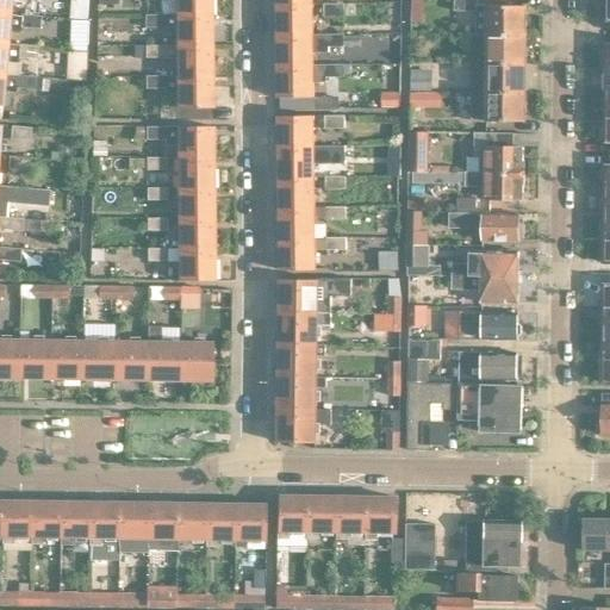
[(174,0),(174,17),(175,18),(209,18),(209,0),(174,0)]
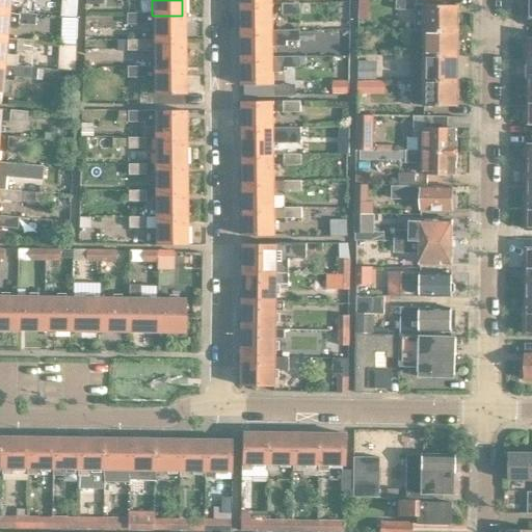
[(395,0),(395,11),(416,11),(416,5),(415,0),(395,0)]
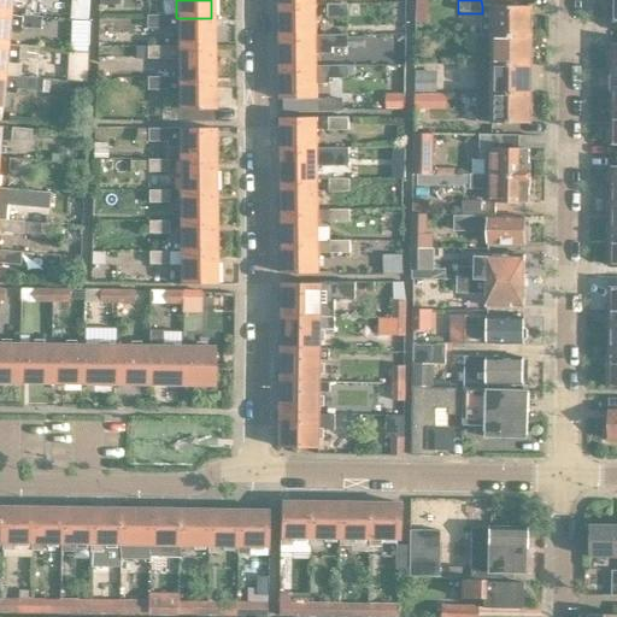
[(316,5),(280,5),(280,9),(280,10),(280,36),(316,36),(316,35),(316,10),(316,9),(316,5)]
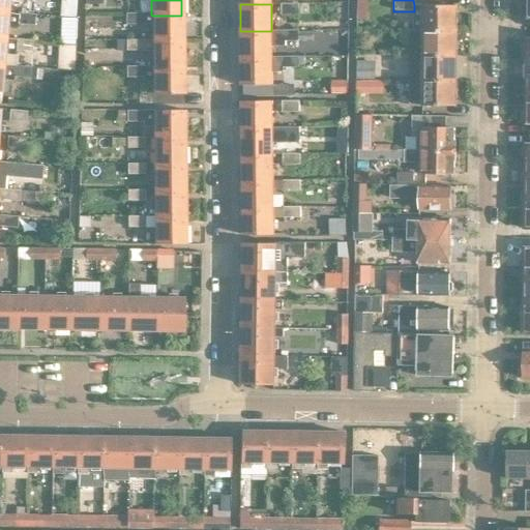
[(297,4),(280,4),(280,16),(297,16),(297,4)]
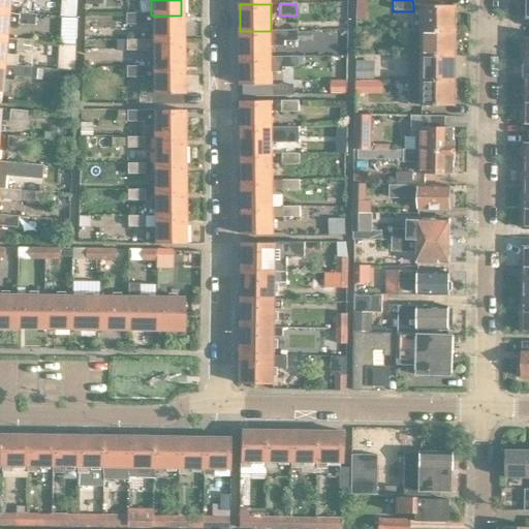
[(413,5),(413,11),(412,32),(421,32),(455,33),(456,7),(456,6),(413,5)]
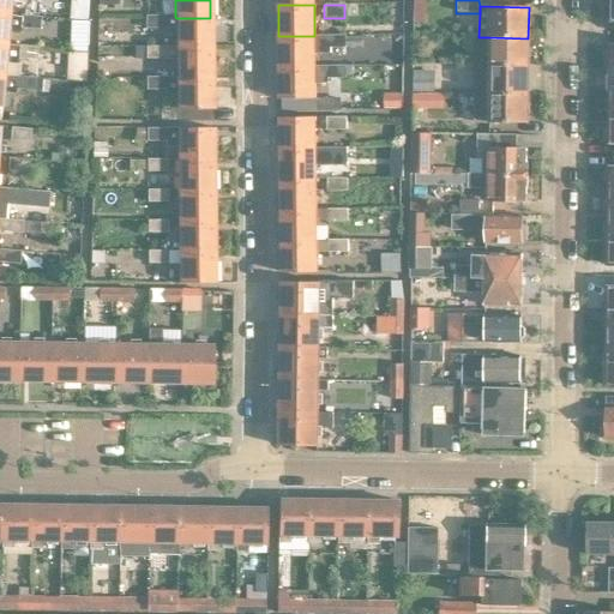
[(7,17),(0,14),(0,46),(5,47),(5,46),(6,34),(18,35),(18,29),(38,31),(40,18),(7,16),(7,17)]
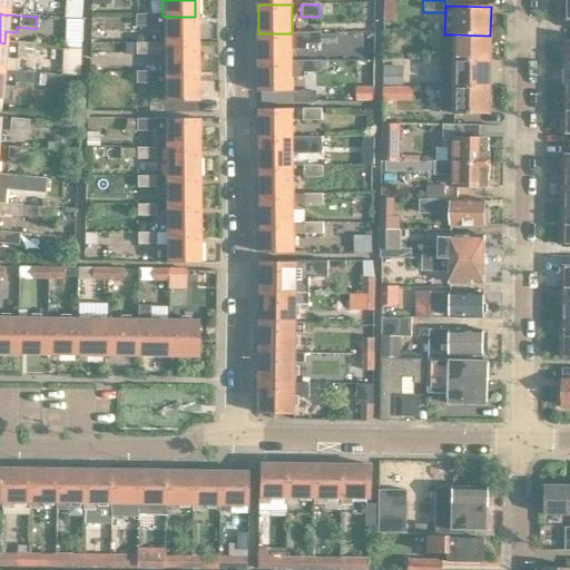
[(164,46),(196,45),(195,17),(164,17),(163,16),(134,16),(134,28),(164,28),(164,43),(164,46)]
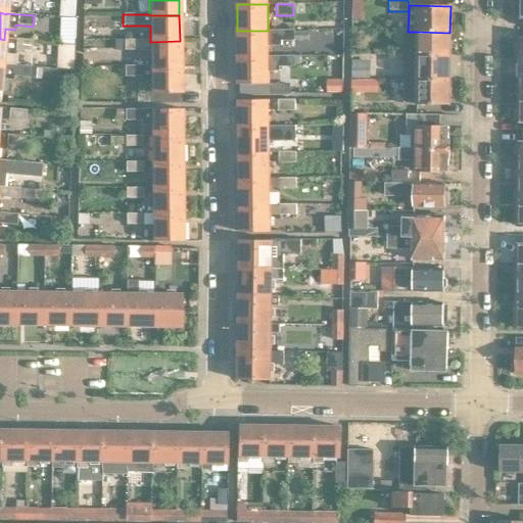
[(44,16),(35,16),(34,26),(44,27),(44,16)]
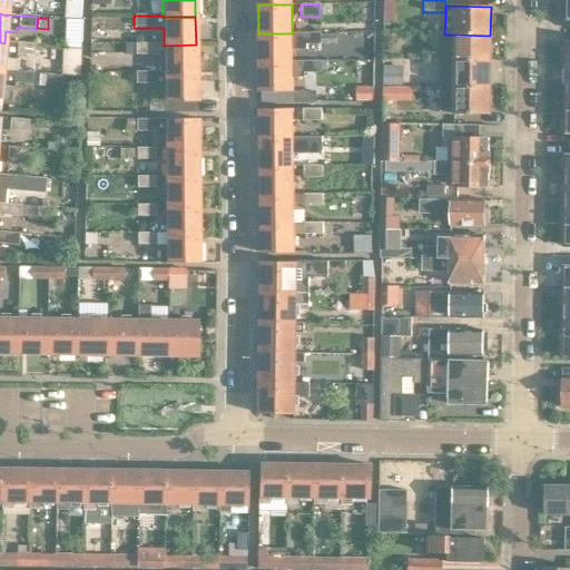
[(292,33),(258,33),(258,37),(258,61),(292,61),(292,51),(292,50),(305,50),(305,45),(320,45),(320,43),(320,33),(320,32),(292,32),(292,33)]
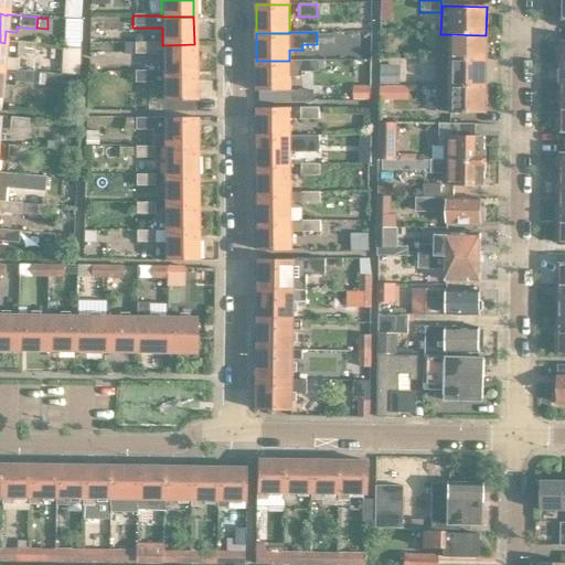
[(331,33),(317,33),(317,43),(331,43),(331,33)]
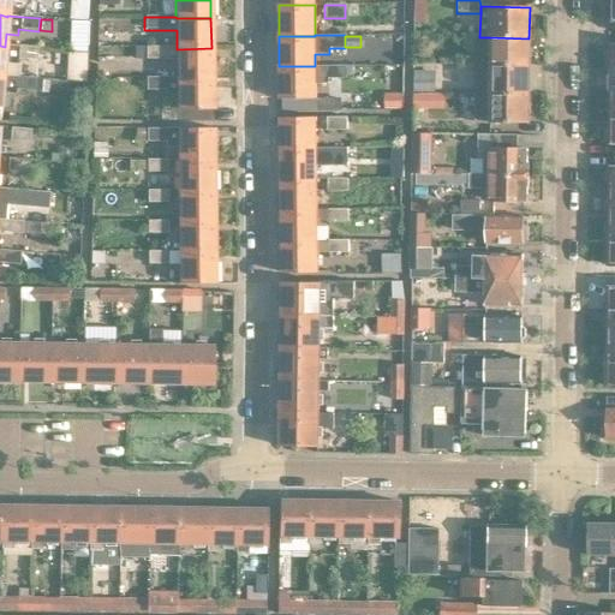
[(428,57),(428,37),(413,37),(413,57),(428,57)]
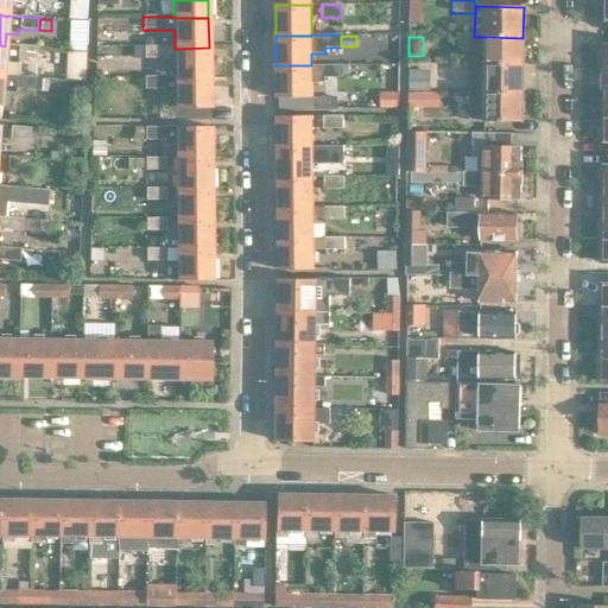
[(474,37),(468,37),(468,49),(483,49),(482,65),(523,65),(523,38),(483,37),(474,37)]
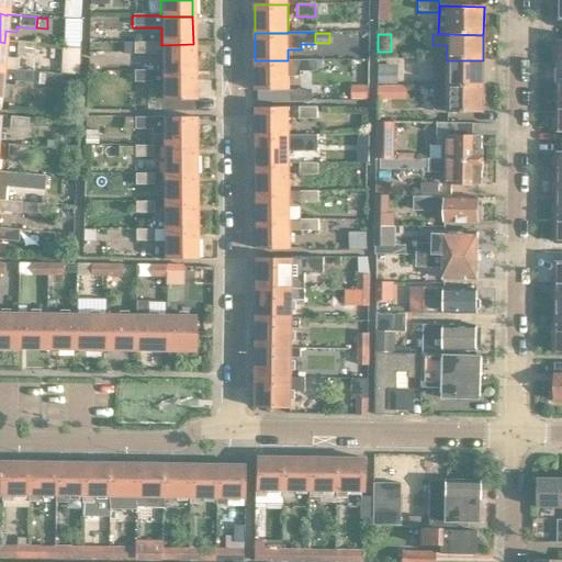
[(0,42),(0,70),(2,71),(3,59),(14,60),(15,55),(33,56),(34,45),(4,42),(4,43),(0,42)]
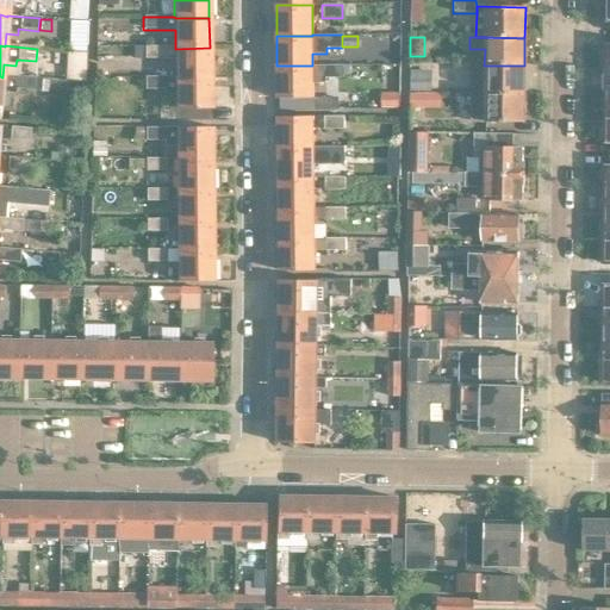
[(175,79),(210,79),(210,48),(175,49),(175,47),(143,48),(143,60),(162,60),(162,61),(175,61),(175,78),(175,79)]
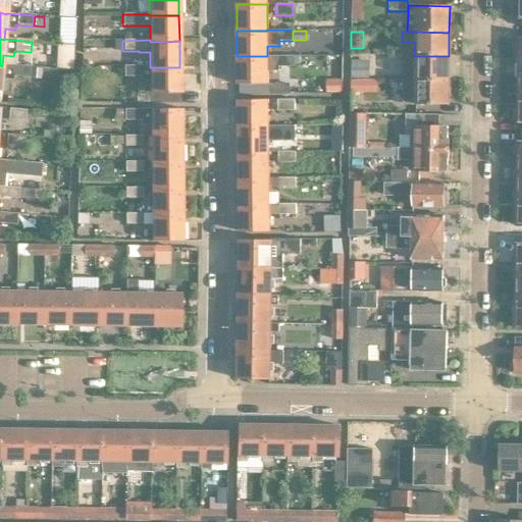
[(56,43),(55,67),(71,67),(72,44),(56,43)]
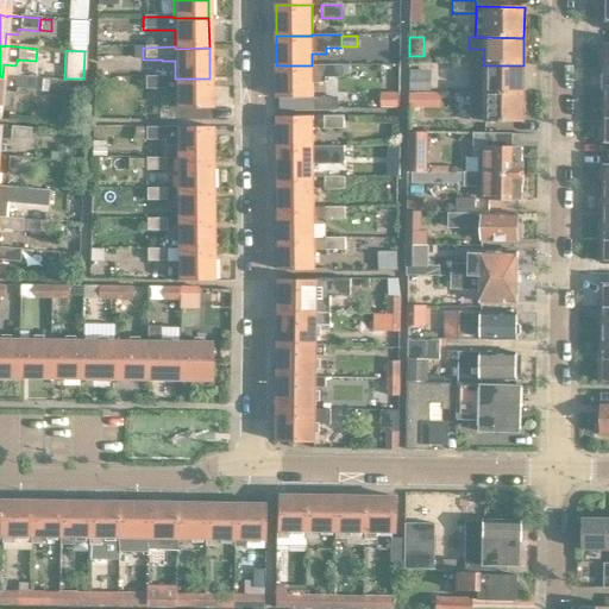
[(312,66),(276,66),(276,69),(276,100),(280,100),(280,111),(312,111),(312,100),(312,86),(312,83),(324,83),(324,77),(341,77),(341,66),(312,66)]
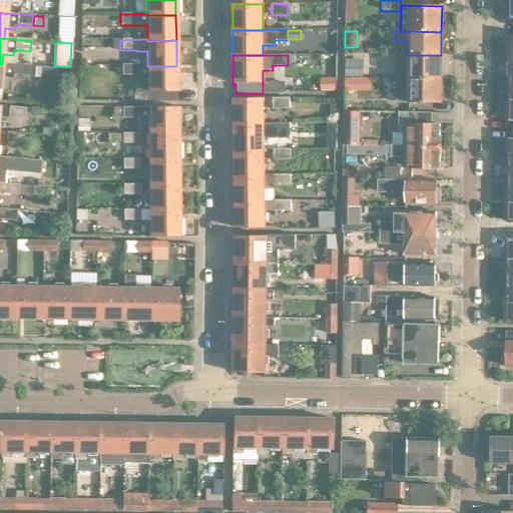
[(407,55),(399,55),(399,78),(407,78),(441,79),(441,55),(407,55)]
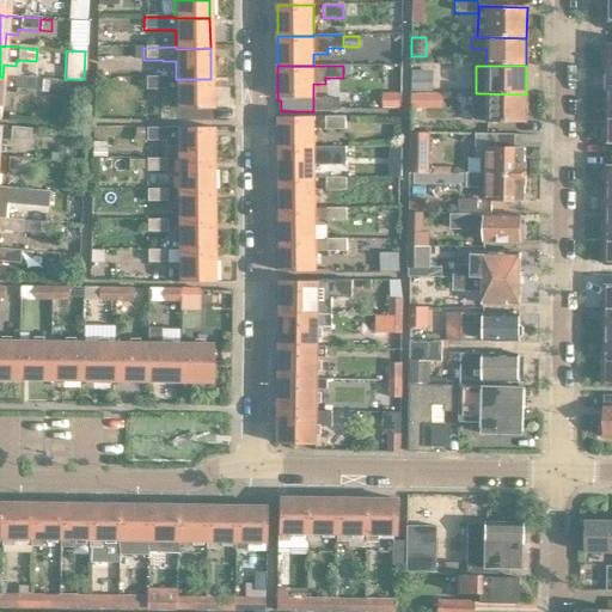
[(411,91),(433,91),(433,72),(411,72),(411,91)]
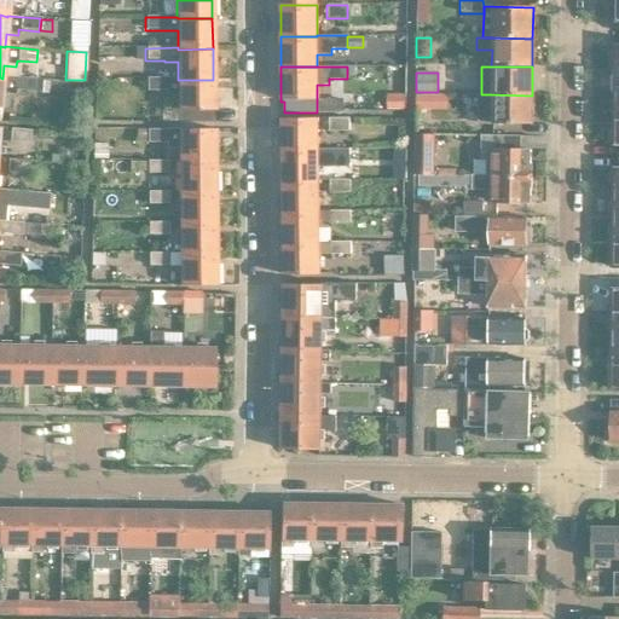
[(16,81),(3,79),(0,77),(0,103),(1,94),(15,96),(15,91),(33,93),(34,80),(16,79),(16,81)]
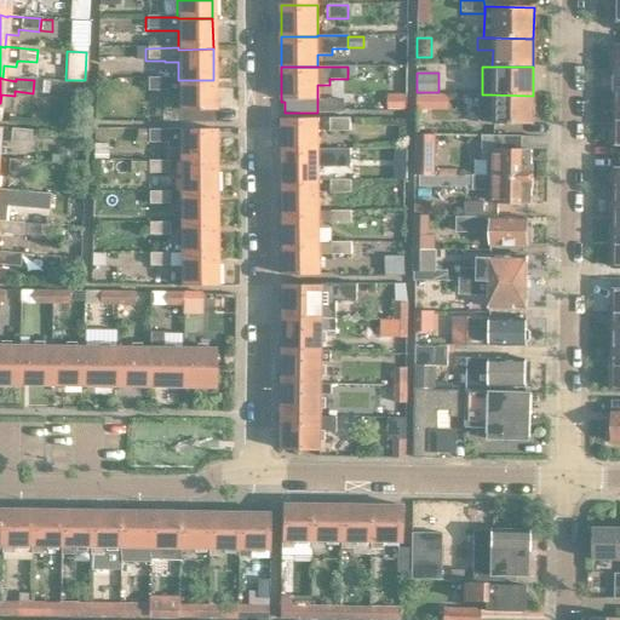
[(177,124),(214,124),(213,112),(213,80),(178,80),(178,79),(147,79),(147,80),(147,92),(165,92),(165,97),(178,97),(178,112),(177,112),(177,124)]
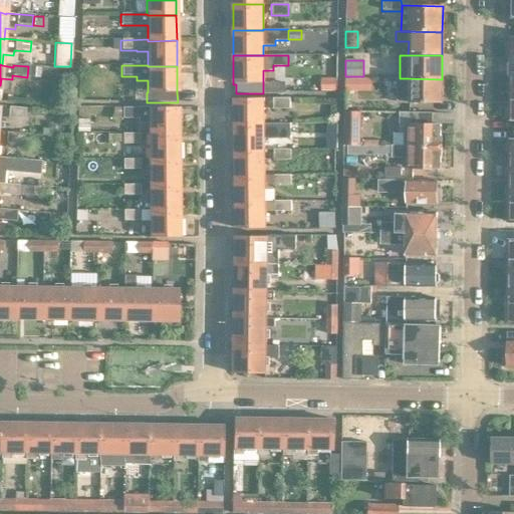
[(29,76),(38,77),(39,67),(29,67),(29,76)]
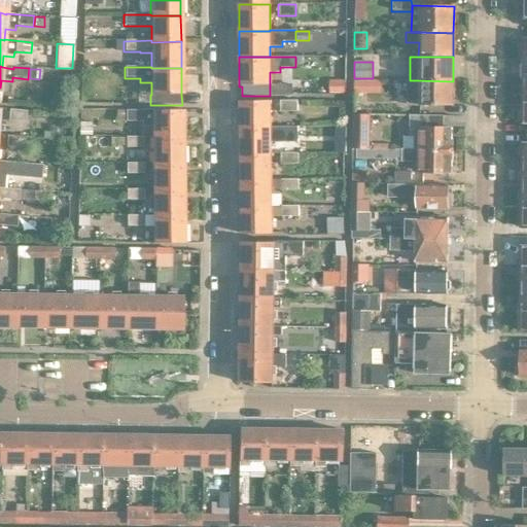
[(328,93),(344,93),(344,80),(328,80),(328,93)]
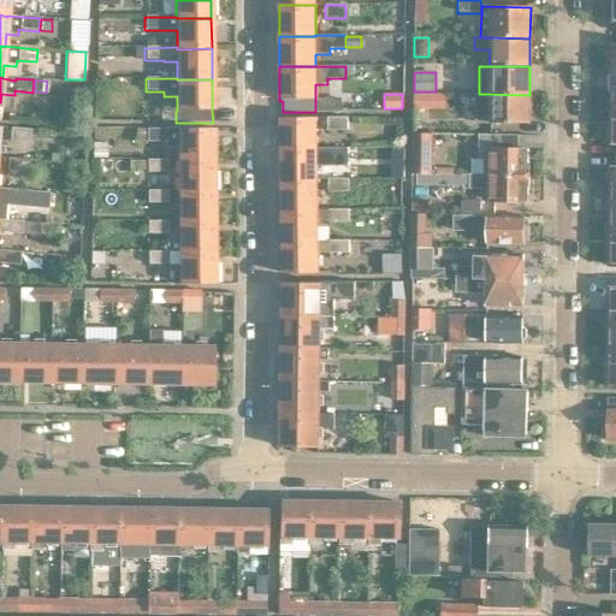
[(413,110),(428,110),(428,94),(413,94),(413,110)]
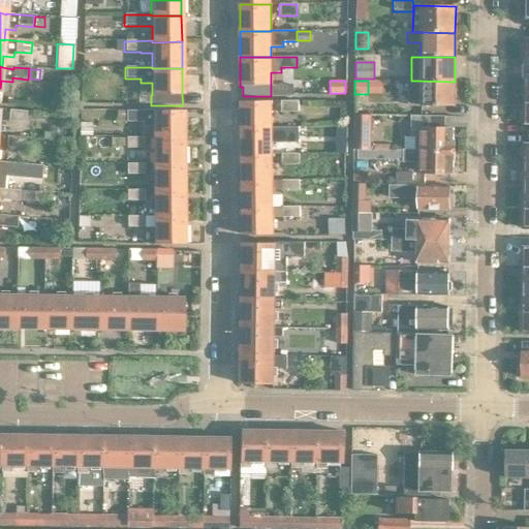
[(419,106),(454,106),(455,82),(419,81),(411,81),(411,82),(398,82),(398,92),(419,93),(419,106)]
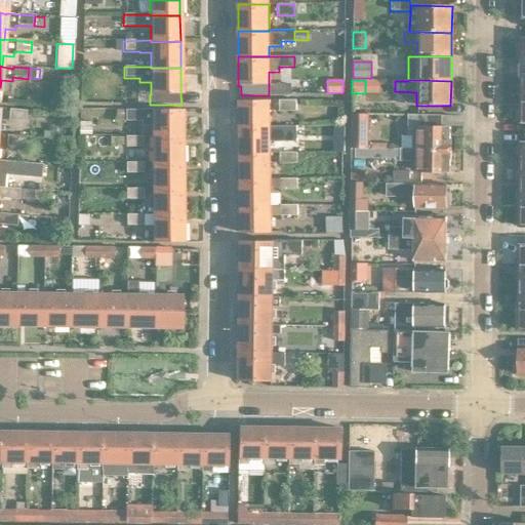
[(295,101),(278,101),(278,112),(295,112),(295,101)]
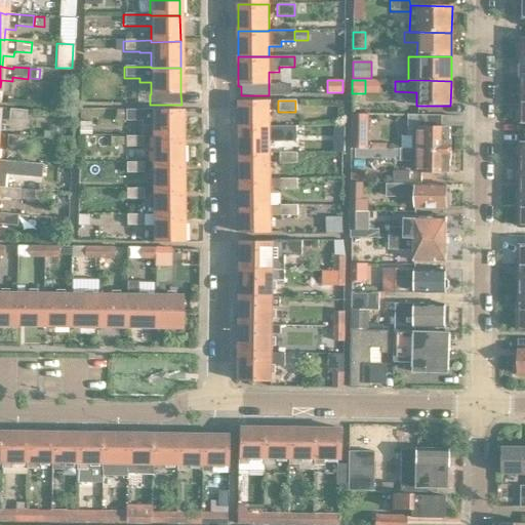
[(270,129),(270,127),(270,103),(239,103),(239,130),(270,129)]
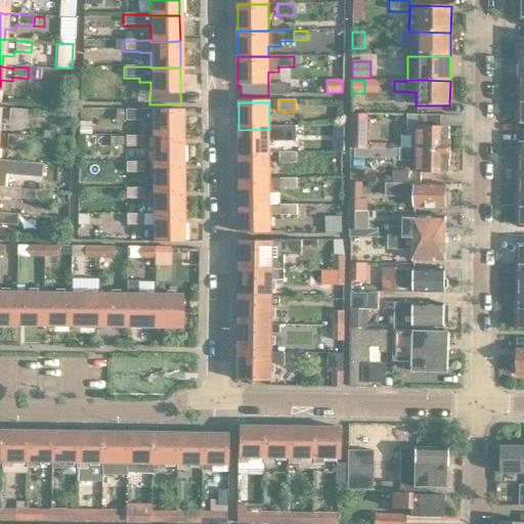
[(25,123),(26,112),(8,110),(7,121),(25,123)]
